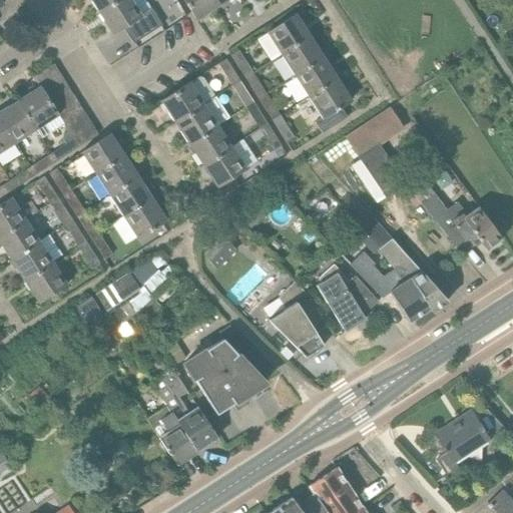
[(89,0),(98,14),(119,0),(89,0)]
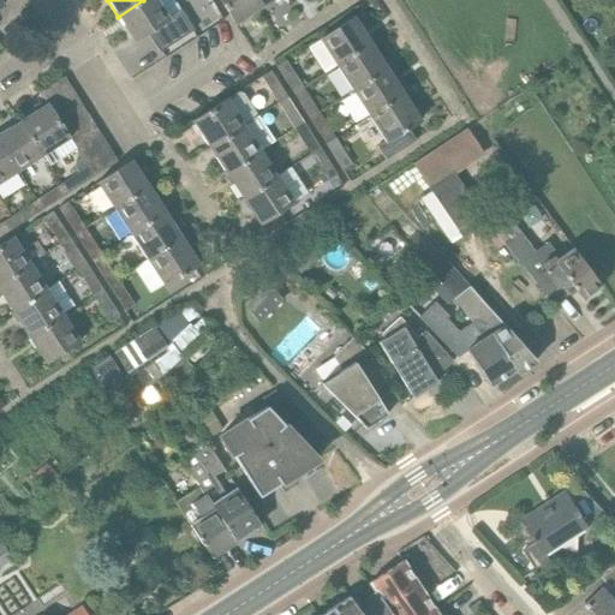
[(155,0),(143,0),(118,17),(135,42),(148,35),(159,52),(190,33),(179,15),(169,21),(155,0)]
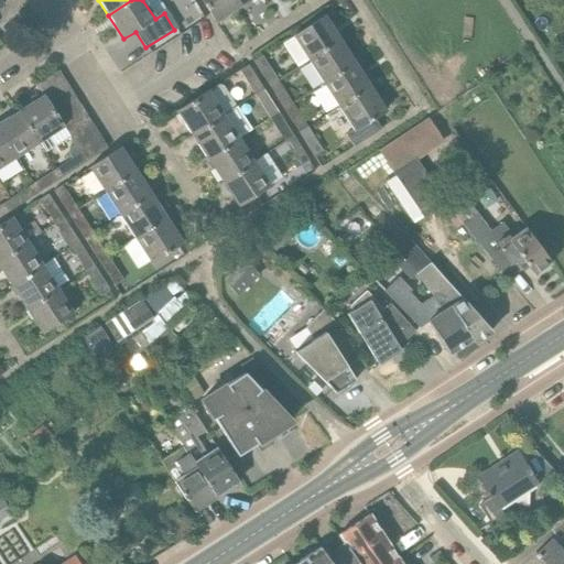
[(201,0),(216,24),(240,9),(235,0),(201,0)]
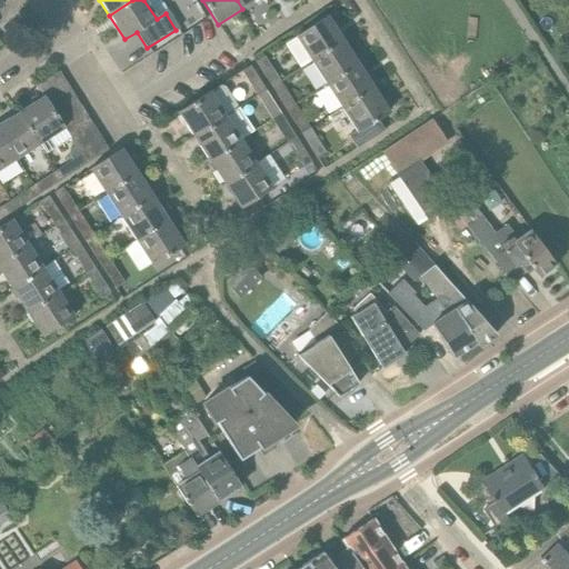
[(296,38),(311,61),(342,41),(327,18),(296,38)]
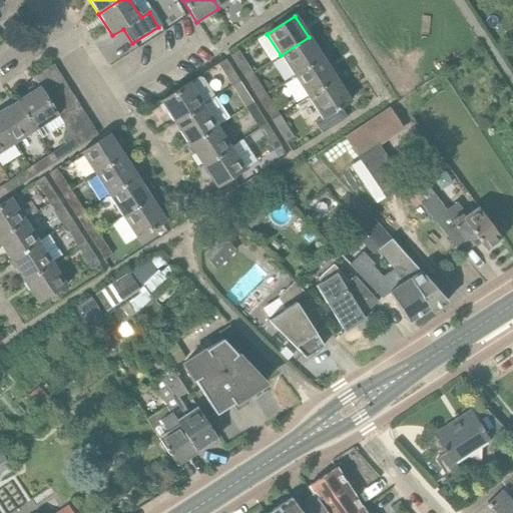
[(295,77),(323,59),(309,37),(281,55),(295,77)]
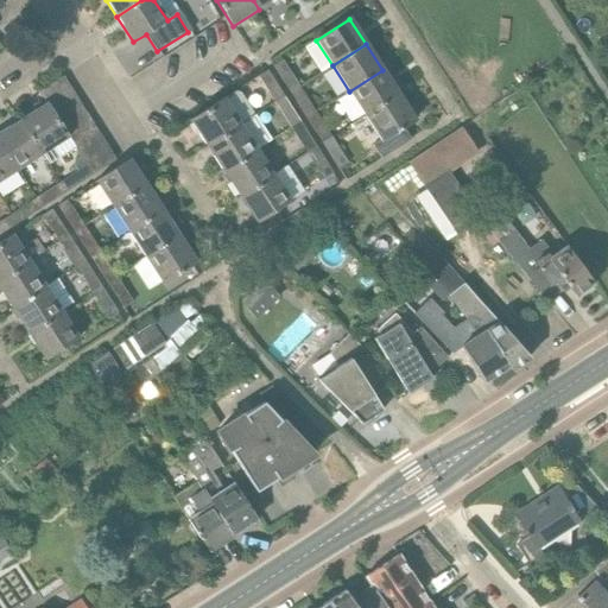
[(290,93),(299,87),(283,62),(273,68),(290,93)]
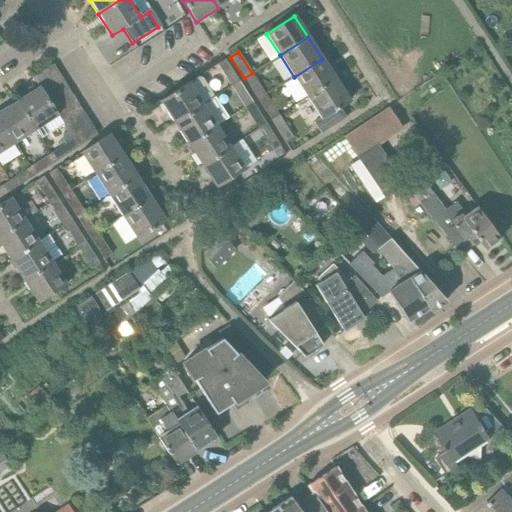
[(308,98),(335,80),(322,59),(294,77),(308,98)]
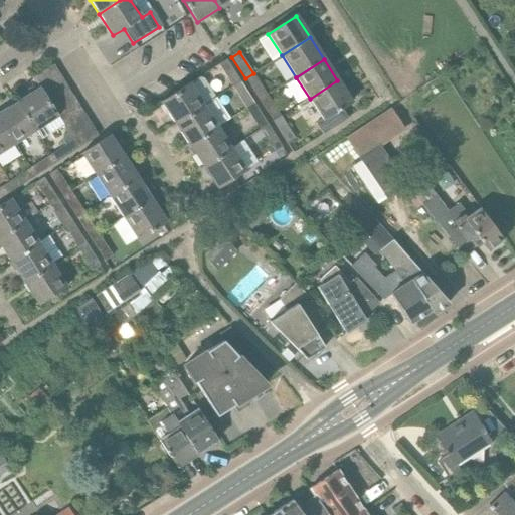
[(232,87),(240,81),(226,60),(218,65),(232,87)]
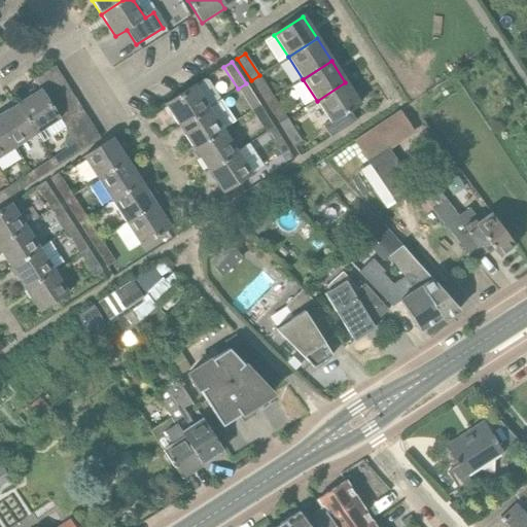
[(41,91),(62,77),(55,67),(34,80),(40,90),(41,91)]
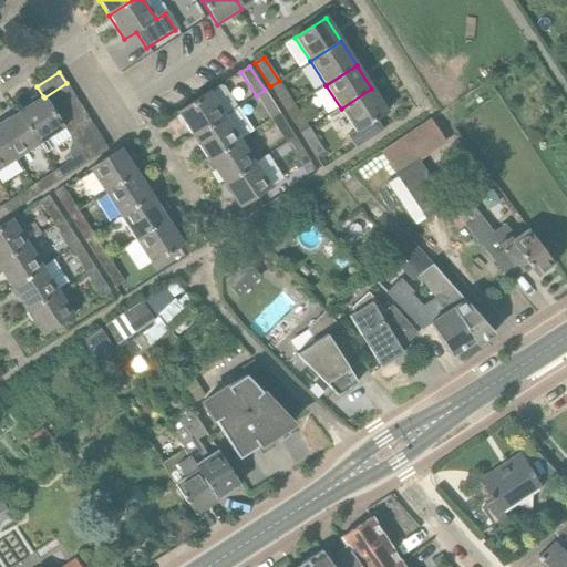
[(286,111),(294,105),(279,81),(270,86),(286,111)]
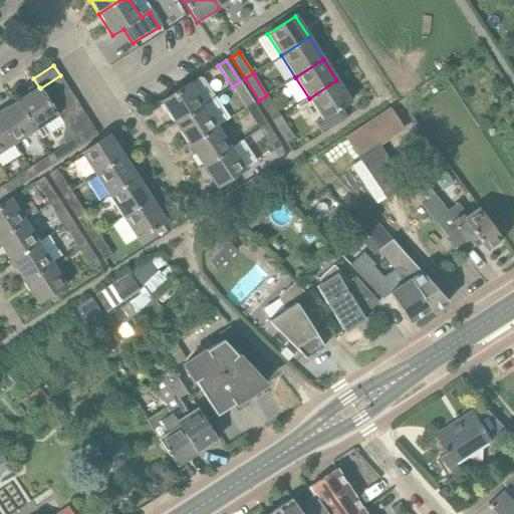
[(40,88),(46,97),(66,85),(60,75),(40,88)]
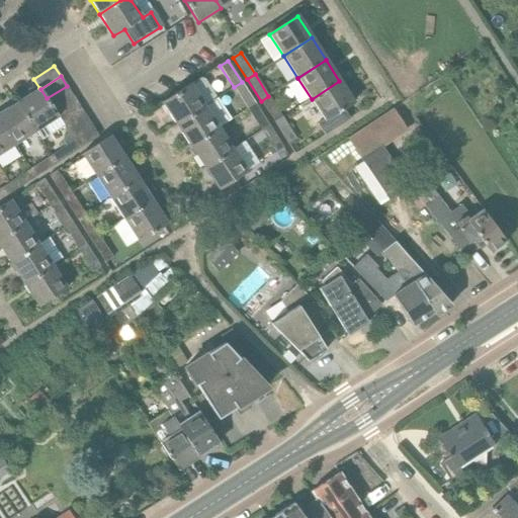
[(176,124),(205,106),(216,99),(217,95),(206,79),(201,78),(163,102),(176,124)]
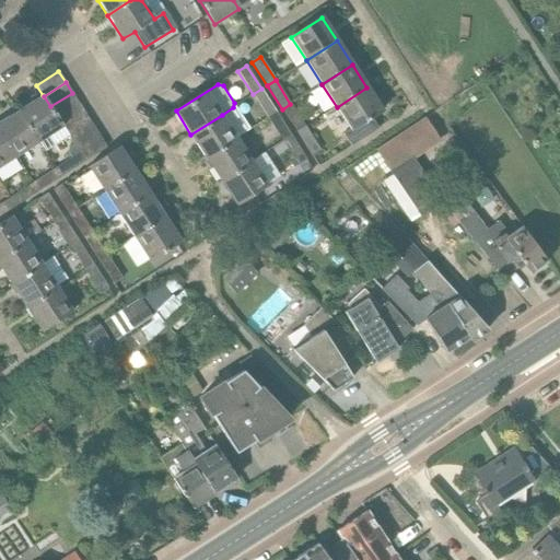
[(366,88),(337,107),(351,130),(382,112),(366,88)]
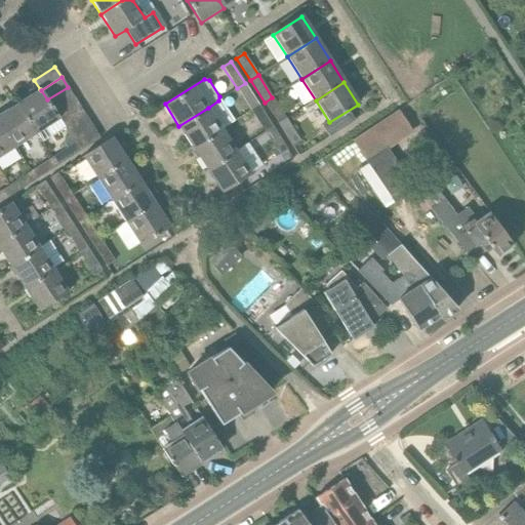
[(251,111),(259,106),(245,83),(237,88),(251,111)]
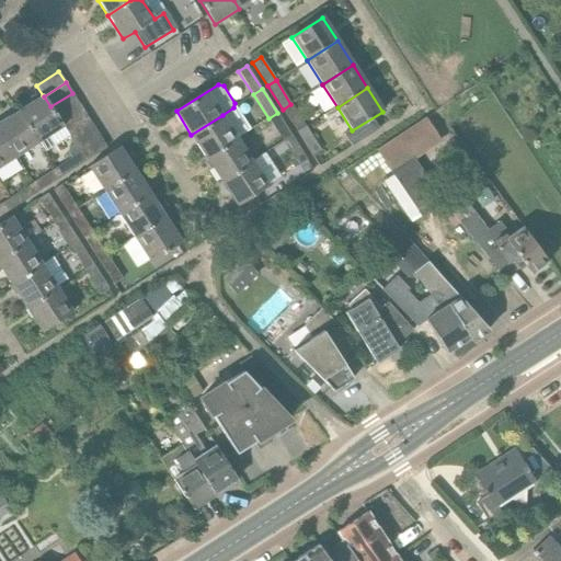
[(50,106),(57,117),(79,103),(72,93),(50,106)]
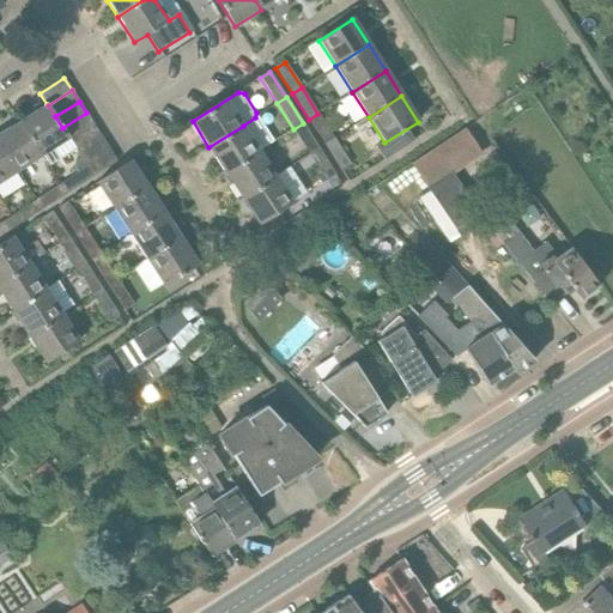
[(70,139),(62,128),(55,116),(48,105),(47,104),(22,121),(43,156),(70,139)]
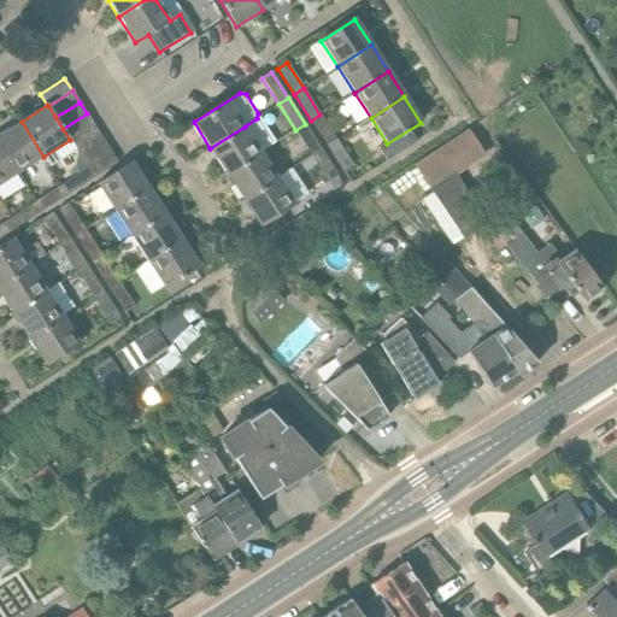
[(63,129),(70,140),(71,141),(95,125),(87,113),(63,129)]
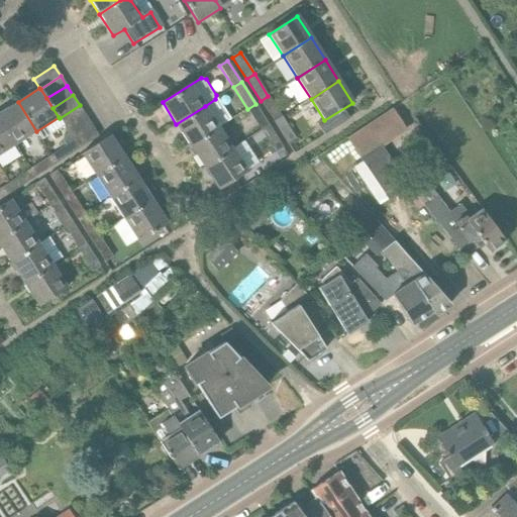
[(274,122),(282,117),(268,96),(261,101),(274,122)]
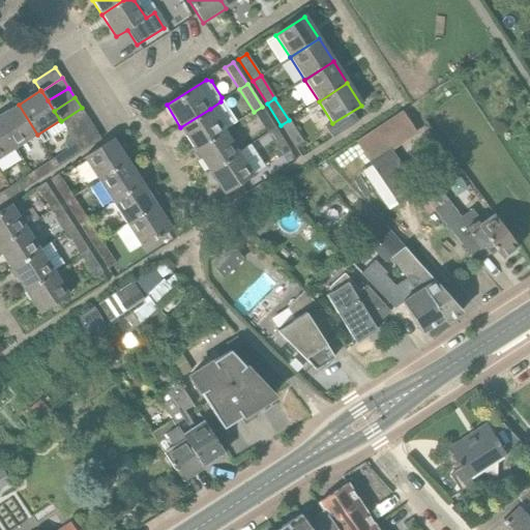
[(0,124),(16,149),(37,135),(19,105),(0,116),(0,124)]
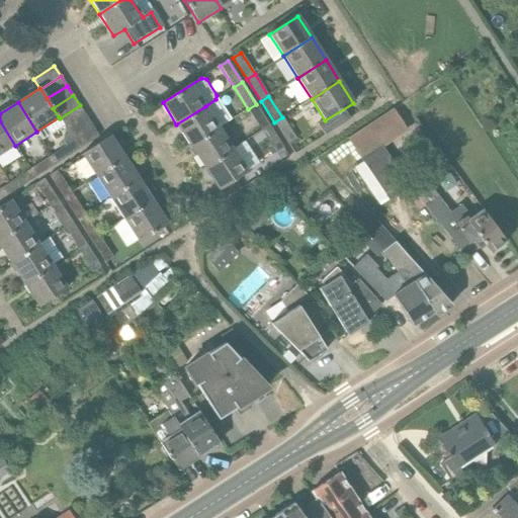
[(261,131),(269,125),(256,104),(248,109),(261,131)]
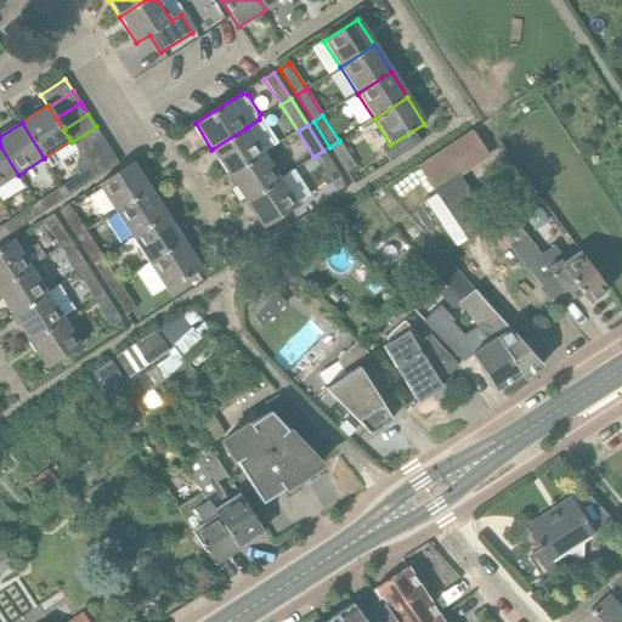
[(72,142),(79,154),(103,139),(96,126),(72,142)]
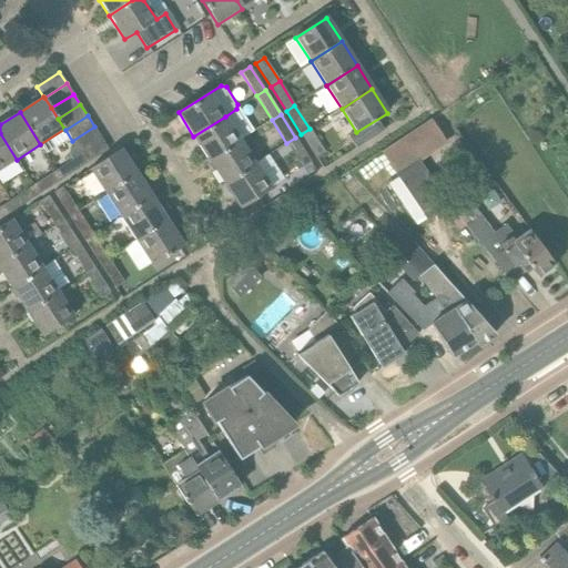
[(209,160),(241,140),(225,117),(193,137),(209,160)]
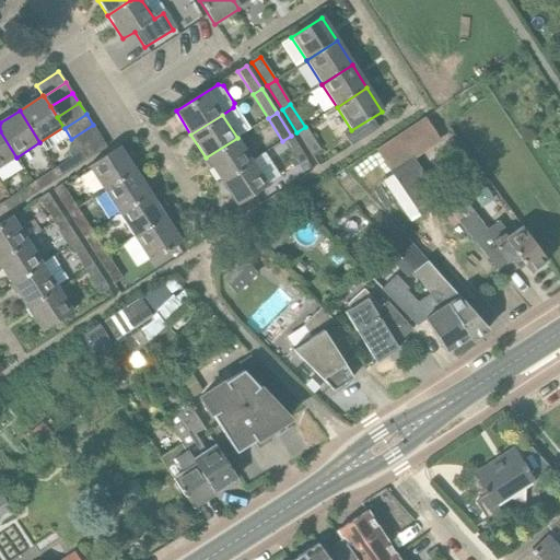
[(422,217),(444,201),(416,160),(442,141),(427,118),(377,151),(422,217)]
